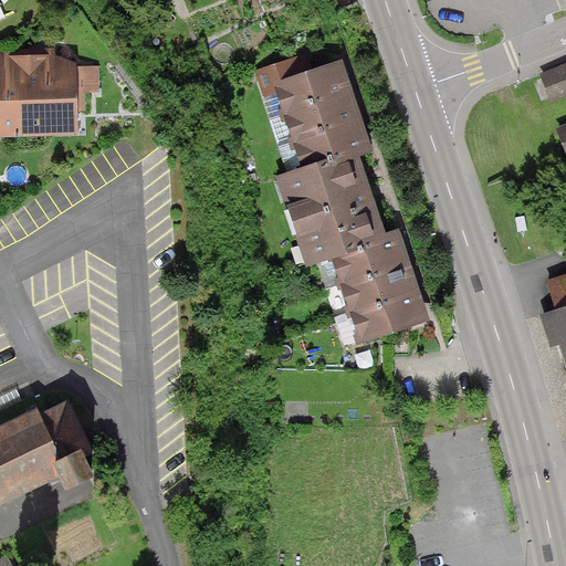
[(364,190),(356,166),(368,163),(356,126),(345,95),(337,73),(335,64),(314,72),(307,52),(268,65),(304,173),(286,178),(316,264),(333,259),(360,339),(425,318),(416,294),(407,266),(400,247),(397,238),(381,242),(364,190)]
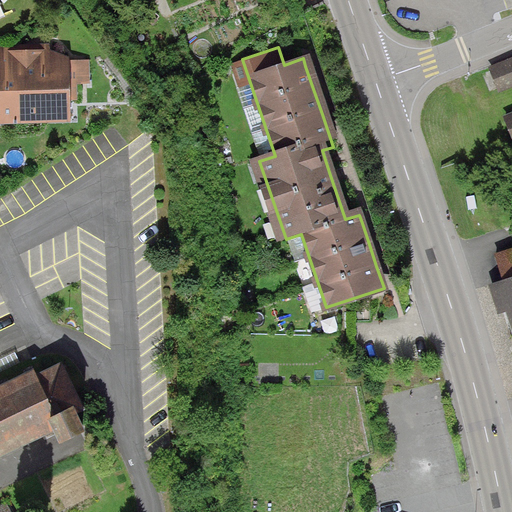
[(5,57),(0,59),(0,119),(68,118),(68,80),(78,79),(78,66),(33,48),(32,52),(25,53),(19,53),(19,59),(11,58),(5,57)]
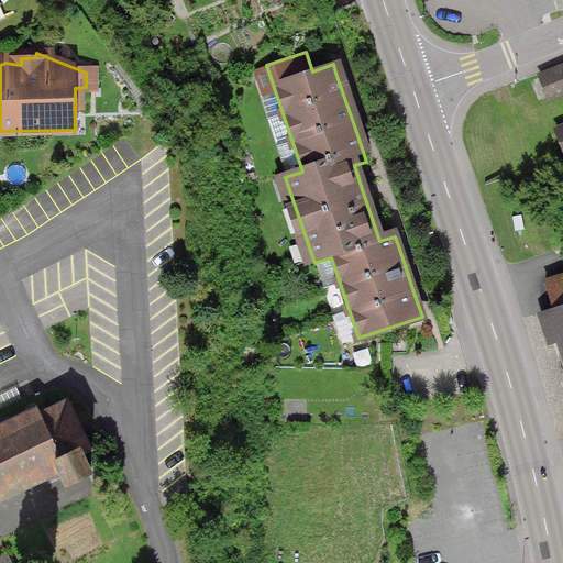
[(562,66),(543,75),(553,99),(562,95),(562,66)]
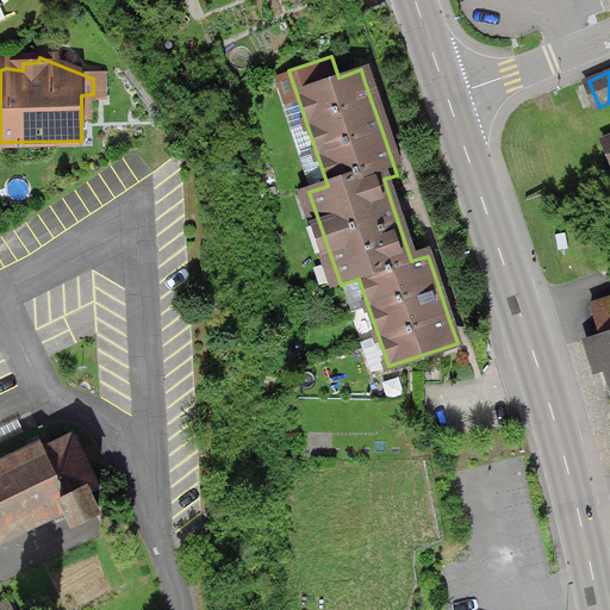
[(609,293),(589,302),(598,331),(609,327),(609,293)]
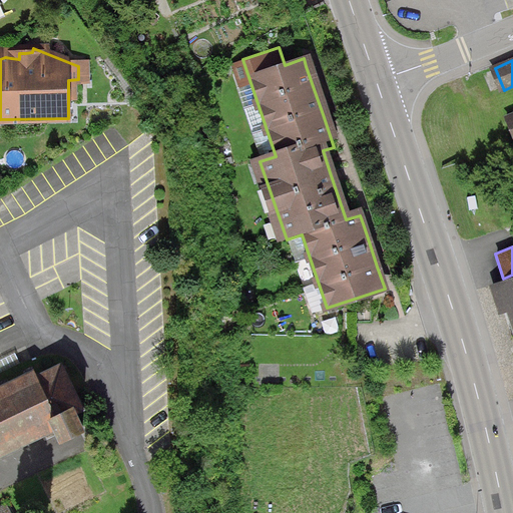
[(494,282),(512,336),(512,275),(503,279),(494,282)]
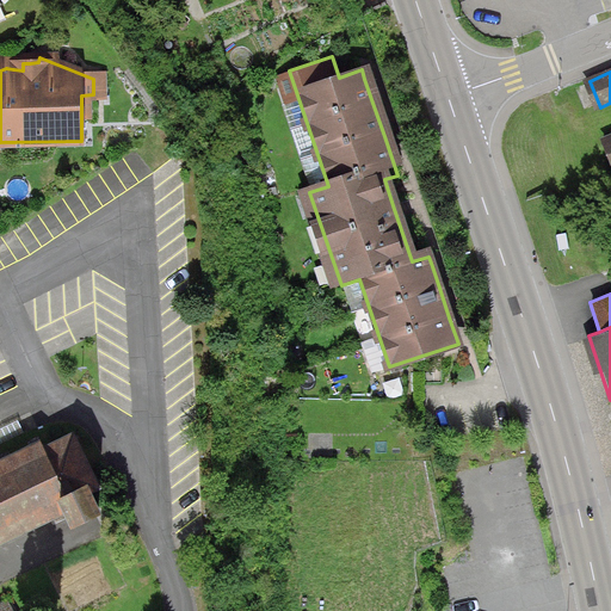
[(0,539),(67,508),(75,525),(110,510),(72,430),(0,463),(0,539)]
